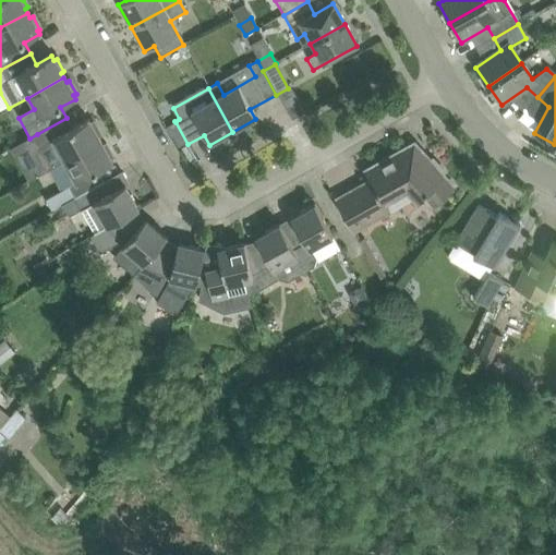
[(73,130),(67,118),(37,134),(44,146),(52,142),(63,163),(100,142),(97,137),(100,136),(93,123),(89,124),(88,121),(73,130)]
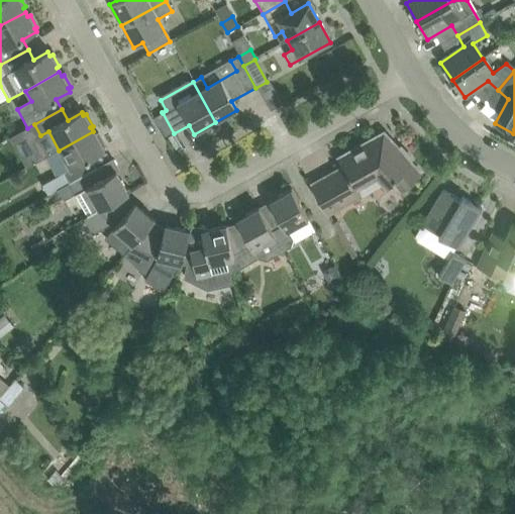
[(163,113),(151,120),(157,129),(159,128),(165,138),(167,137),(174,133),(163,113)]
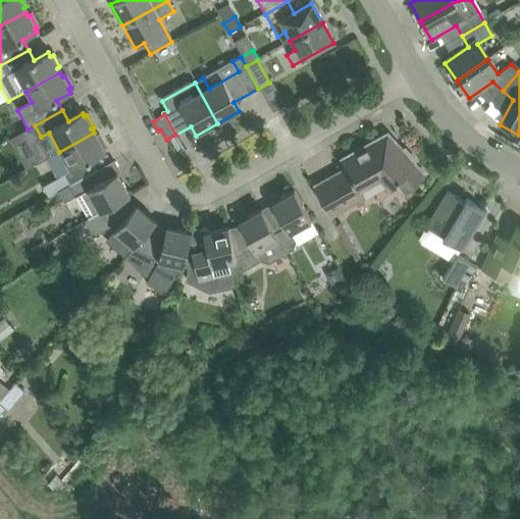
[(47,199),(68,187),(96,171),(91,161),(105,153),(103,149),(105,148),(98,136),(96,138),(94,133),(59,152),(70,171),(41,188),(47,199)]
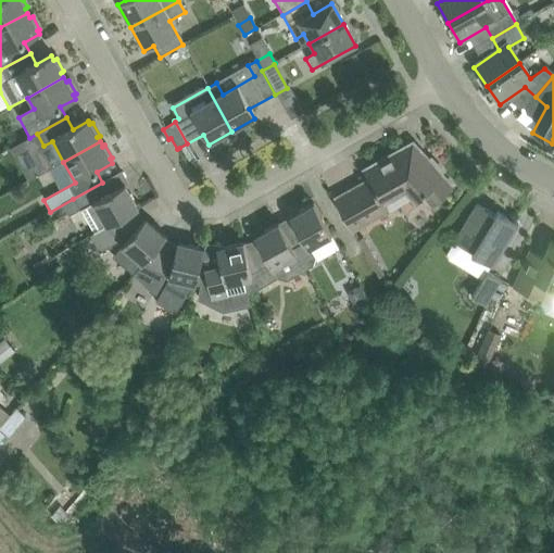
[(335,200),(351,230),(352,231),(377,217),(372,208),(404,189),(415,201),(420,197),(430,208),(451,188),(417,151),(404,149),(363,172),(368,181),(335,200)]
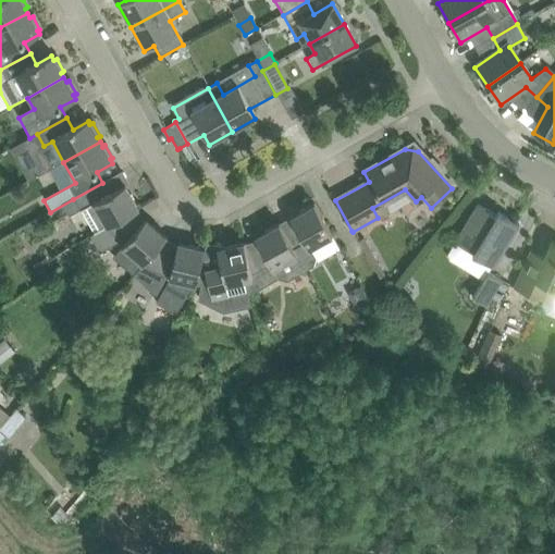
[(106,228),(135,211),(138,210),(124,186),(109,195),(102,183),(73,199),(81,212),(93,235),(106,228)]
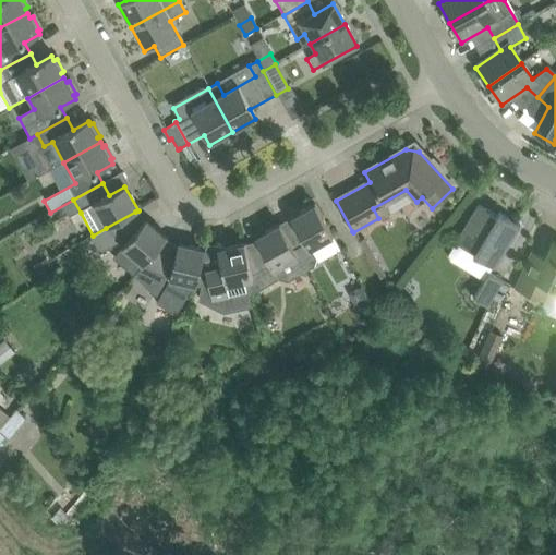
[(292,222),(280,229),(305,273),(313,268),(315,260),(310,250),(331,238),(314,206),(290,219),(292,222)]
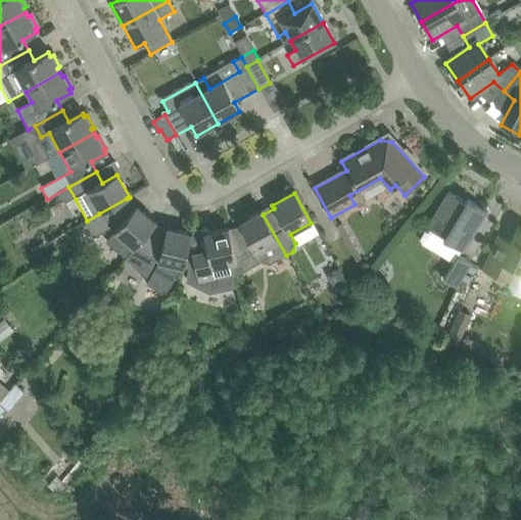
[(447,194),(428,226),(444,236),(442,240),(462,251),(486,213),(466,200),(464,204),(447,194)]
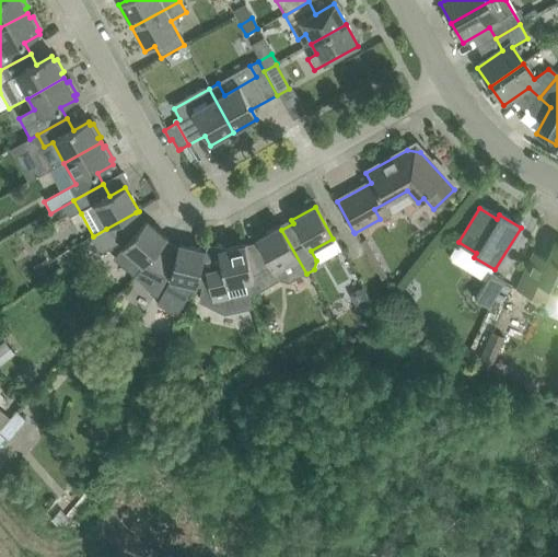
[(100,256),(100,255),(118,245),(121,250),(112,260),(132,279),(166,240),(146,221),(143,224),(136,212),(106,229),(93,236),(90,239),(100,256)]
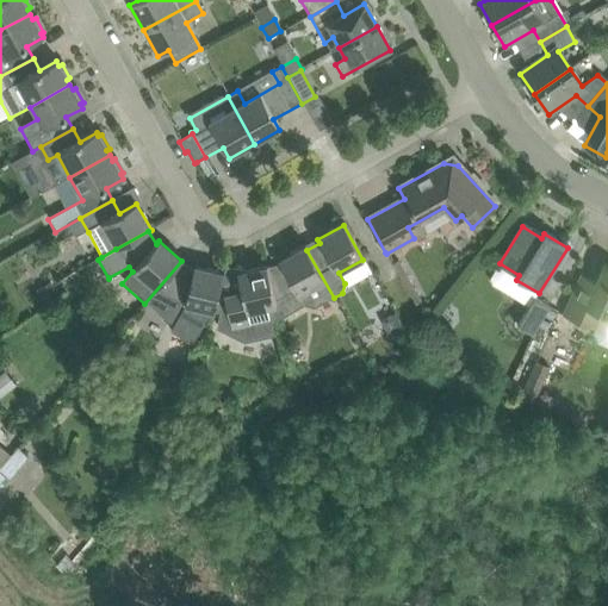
[(266,268),(278,320),(302,307),(314,310),(334,298),(306,250),(304,247),(279,261),(280,266),(266,268)]
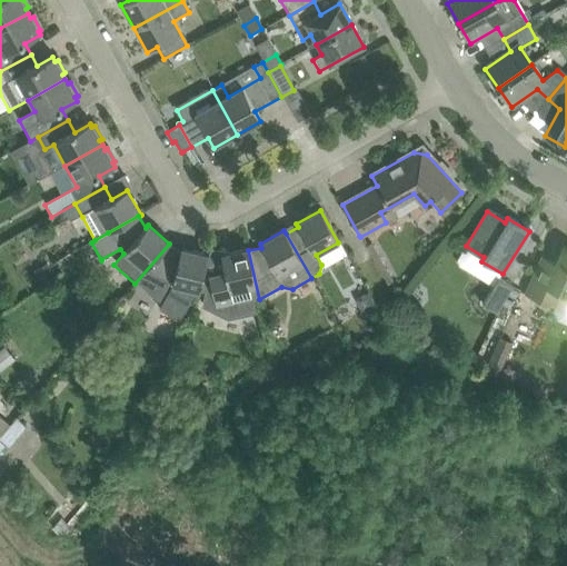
[(180,321),(196,291),(199,293),(208,257),(208,256),(181,249),(180,254),(169,244),(135,284),(160,306),(158,310),(180,321)]
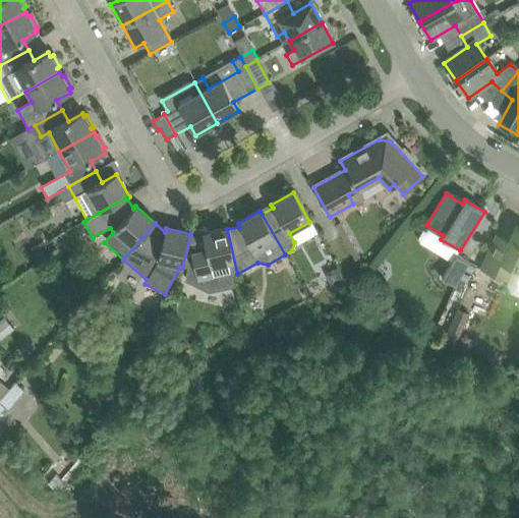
[(496,236),(480,271),(507,282),(513,269),(518,272),(518,229),(515,227),(509,241),(496,236)]
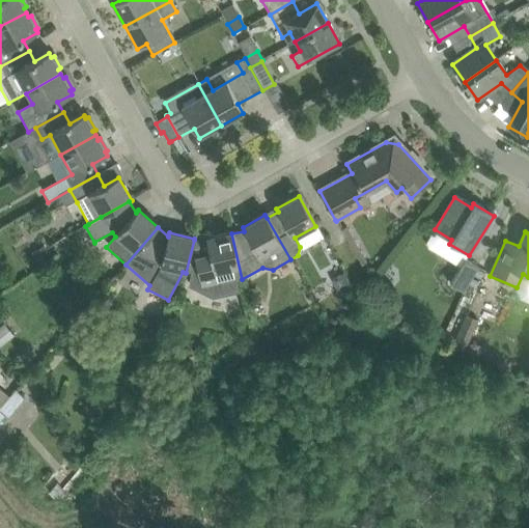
[(206,243),(194,240),(186,273),(189,272),(186,287),(212,299),(239,294),(237,283),(243,281),(242,279),(231,233),(231,232),(206,239),(206,243)]
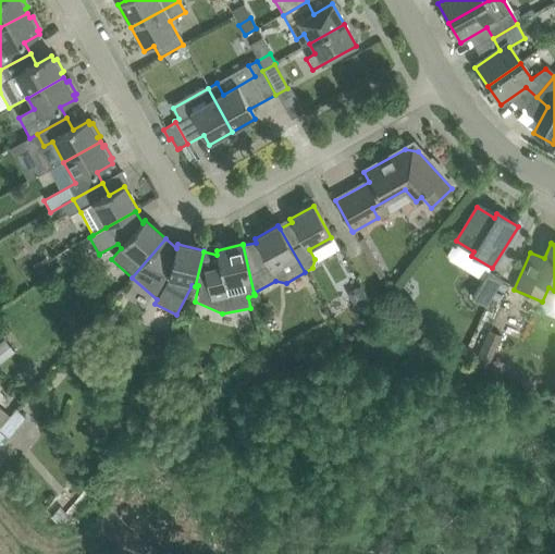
[(45,261),(33,267),(37,275),(49,269),(45,261)]
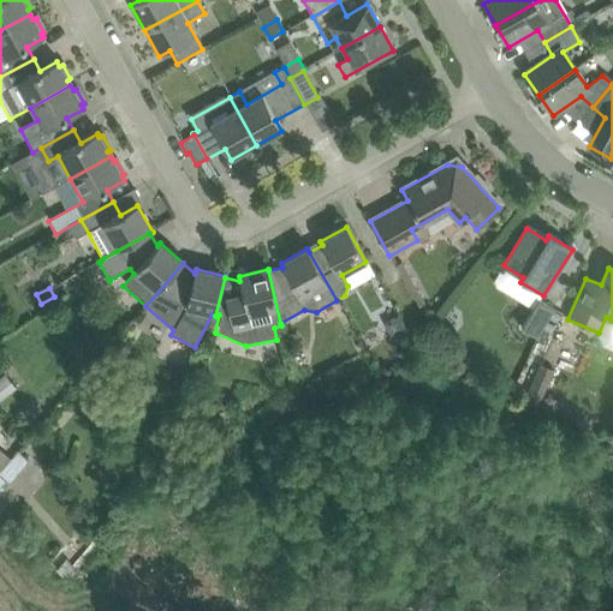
[(539,303),(521,330),(536,340),(553,311),(539,303)]
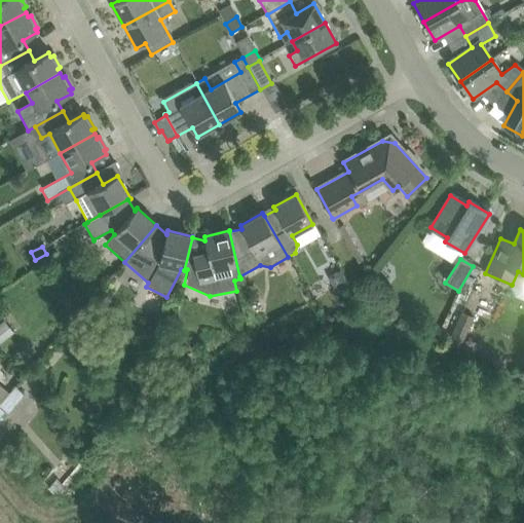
[(332,276),(330,282),(333,289),(344,283),(339,272),(332,276)]
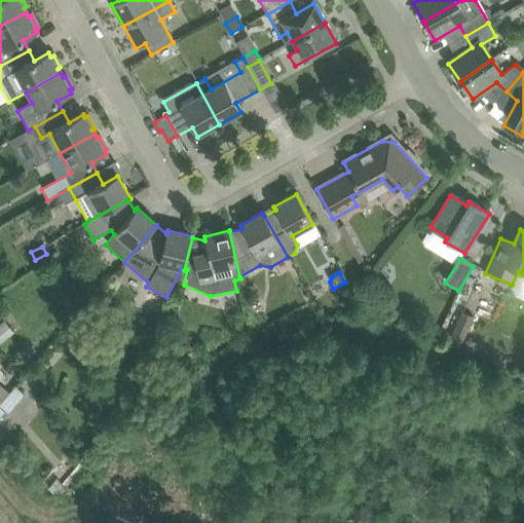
[(473,319),(460,313),(449,338),(460,343),(473,319)]
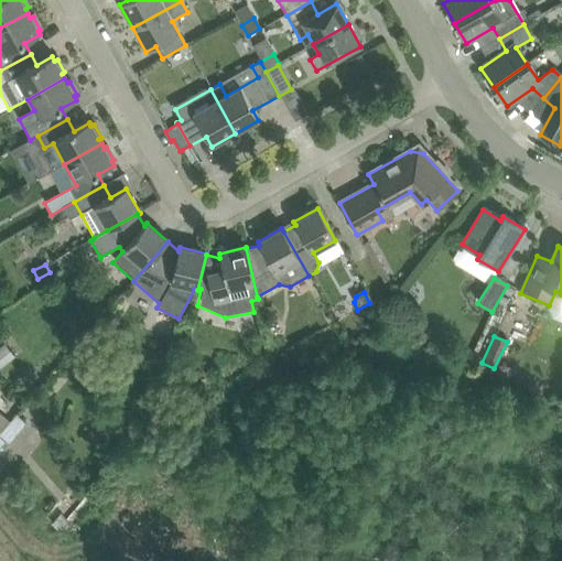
[(494,368),(482,363),(478,370),(490,376),(494,368)]
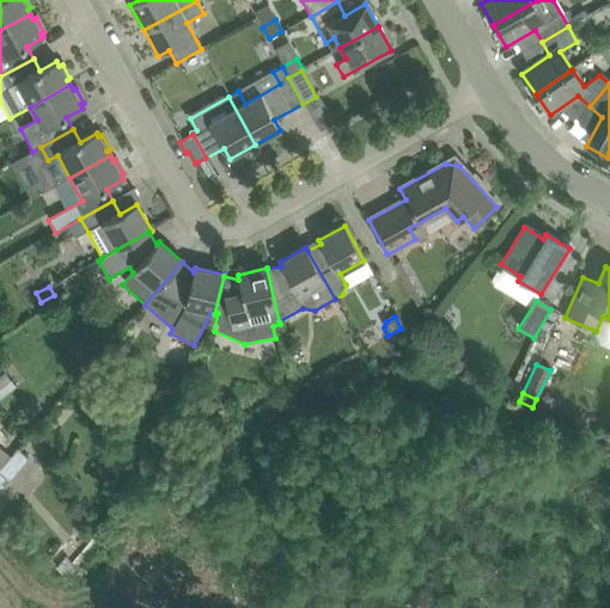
[(0,449),(10,459),(16,452),(20,447),(0,429),(0,449)]
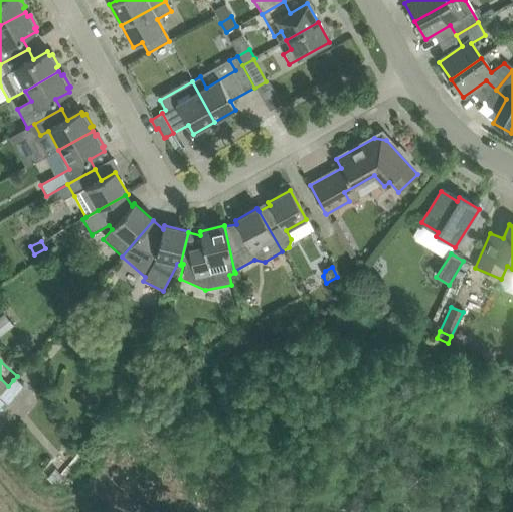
[(0,415),(23,388),(13,380),(8,386),(0,395),(0,415)]
